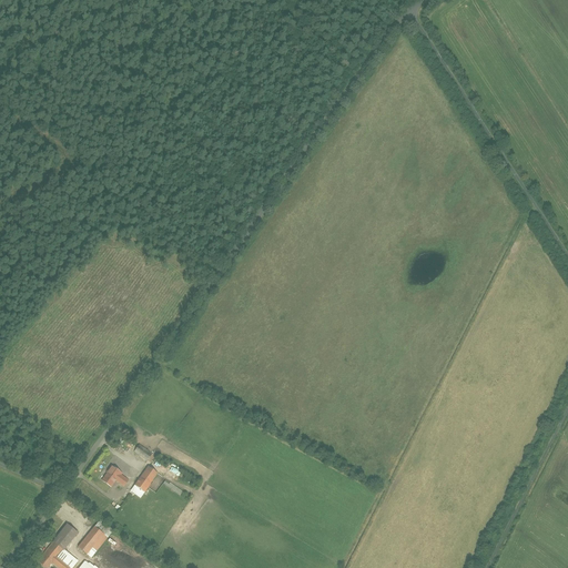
[(152,454),(139,445),(133,453),(146,462),(152,454)]
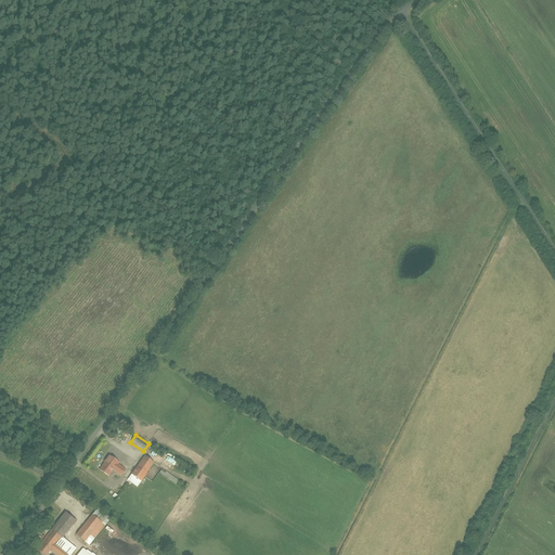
[(108,455),(98,470),(108,478),(113,472),(121,478),(127,470),(118,464),(119,463),(108,455)]
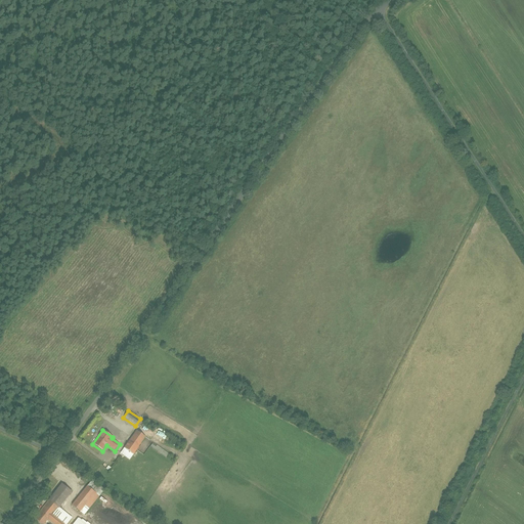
[(146,438),(136,431),(124,449),(133,455),(146,438)]
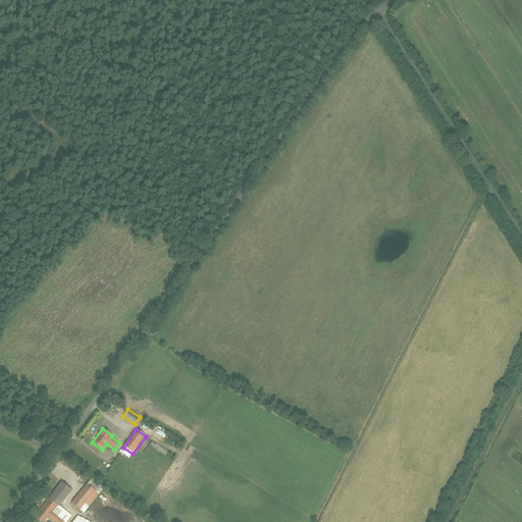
[(53,521),(66,521),(71,517),(59,507),(71,491),(61,483),(34,517),(40,521),(44,521),(48,517),(53,521)]
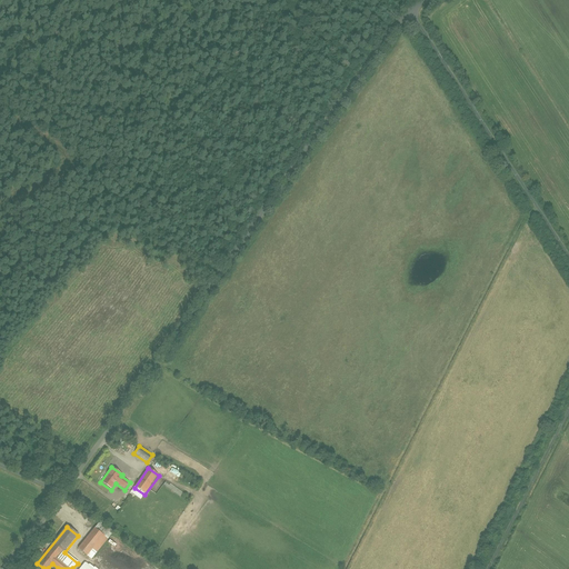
[(108,540),(93,529),(78,549),(91,560),(108,540)]
